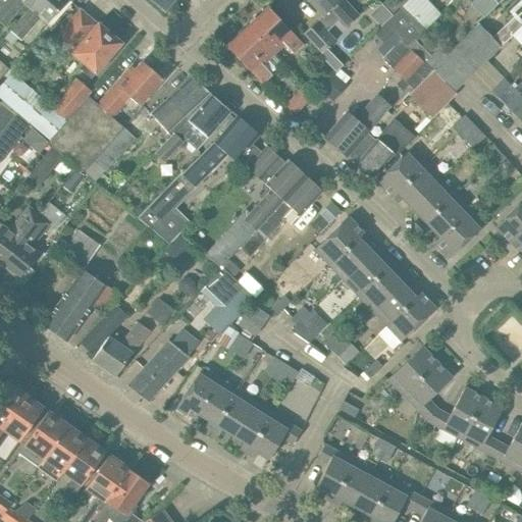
[(8,0),(0,9),(0,22),(4,27),(23,3),(30,8),(31,9),(38,0),(8,0)]
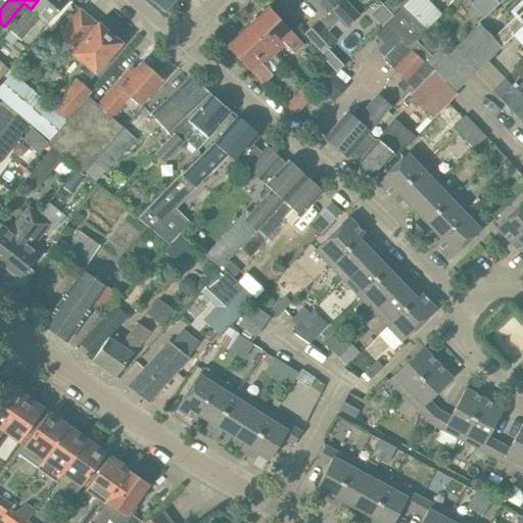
[(0,0),(0,9),(8,0),(0,0)]
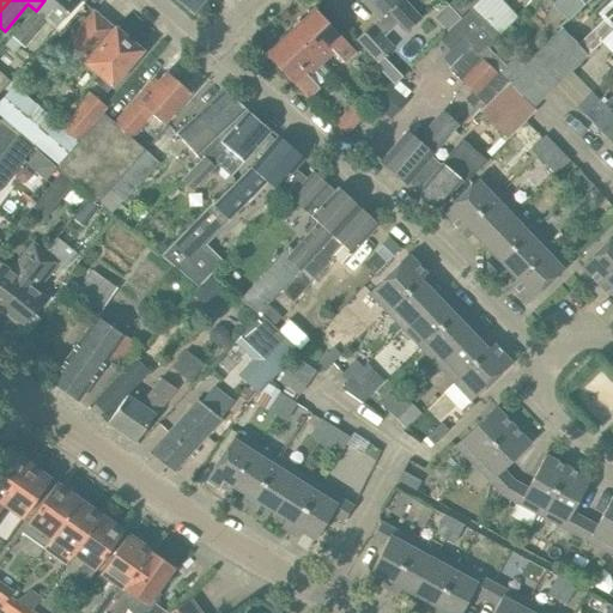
[(79,0),(44,0),(36,11),(35,10),(12,37),(5,46),(16,55),(23,47),(24,48),(48,20),(56,28),(79,0)]
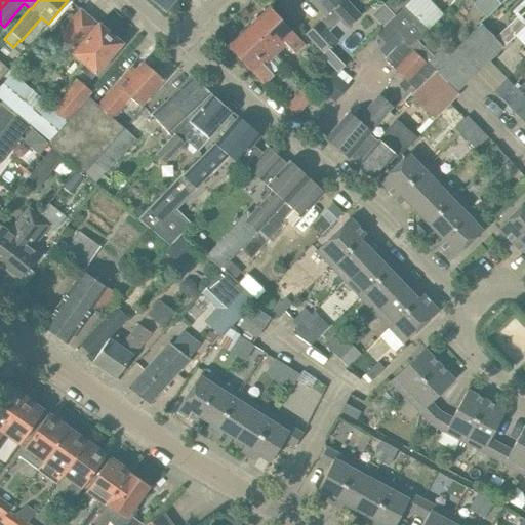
[(152,0),(166,12),(176,0),(152,0)]
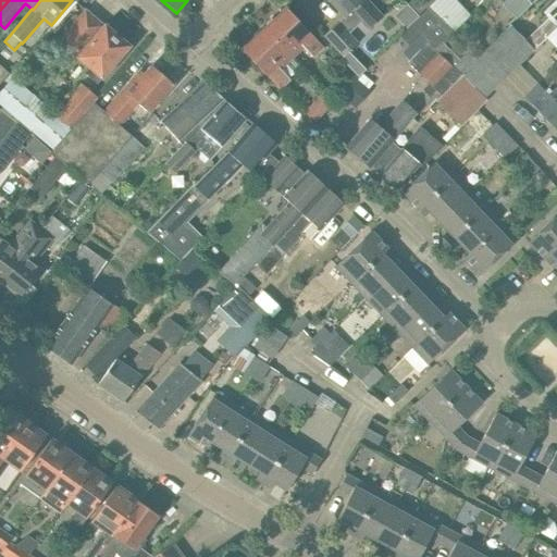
[(326,0),(343,17),(323,36),(342,57),(348,51),(358,42),(349,33),(361,22),(369,29),(382,17),(366,0),(326,0)]
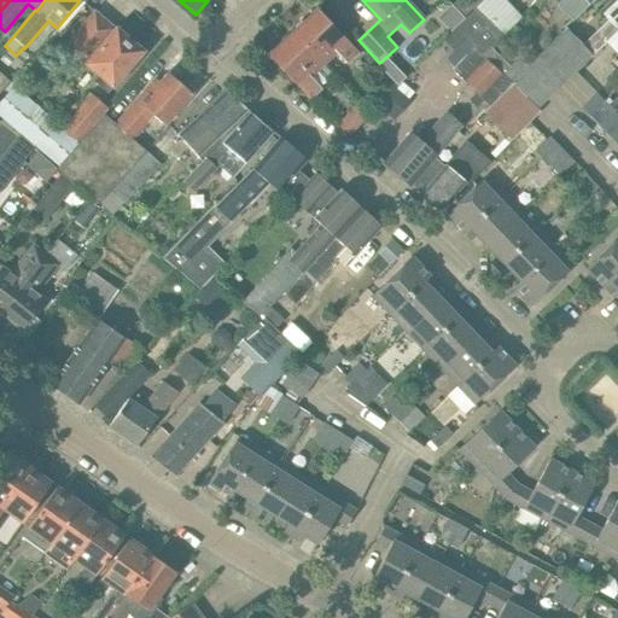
[(481,0),(456,0),(452,5),(464,18),(481,0)]
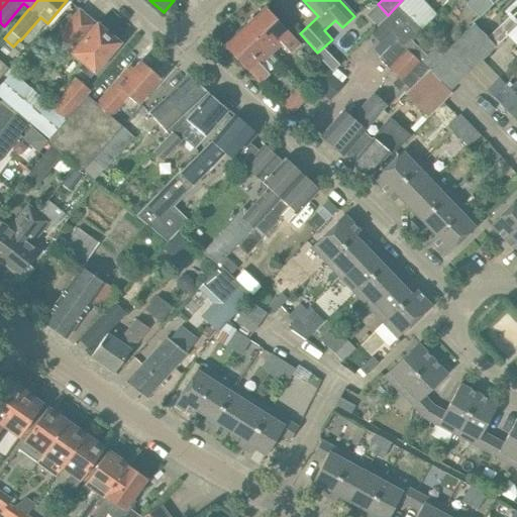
[(423,0),(404,0),(382,22),(391,31),(398,38),(404,44),(436,14),(423,0)]
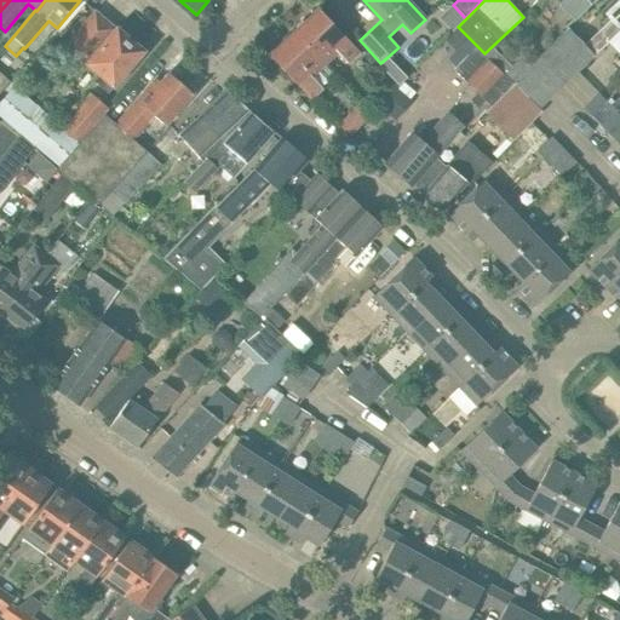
[(593,0),(554,0),(574,19),(590,5),(593,0)]
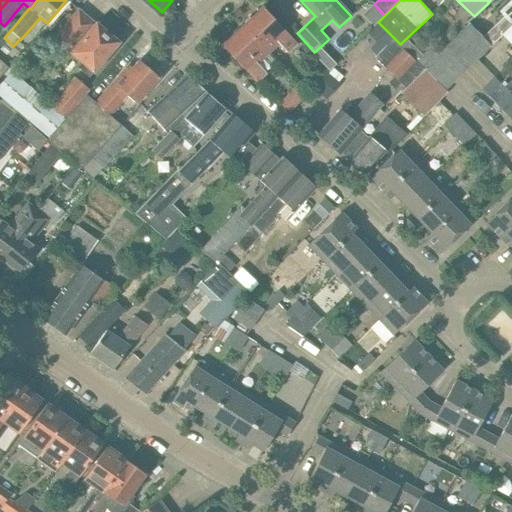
[(511,0),(505,0),(496,10),(503,17),(482,37),(491,46),(511,26),(511,25),(511,0)]
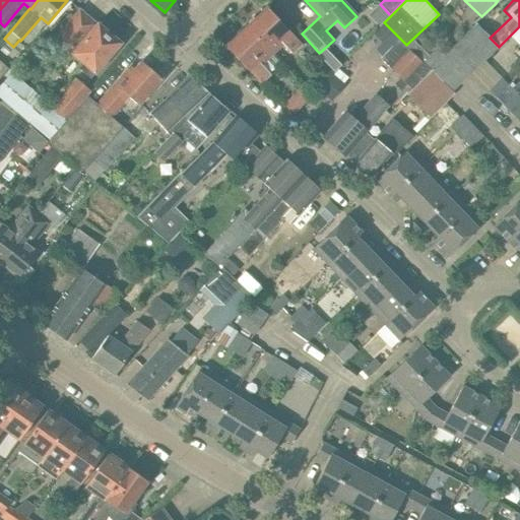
[(267,7),(246,28),(272,56),(282,47),(291,56),(303,45),(267,7)]
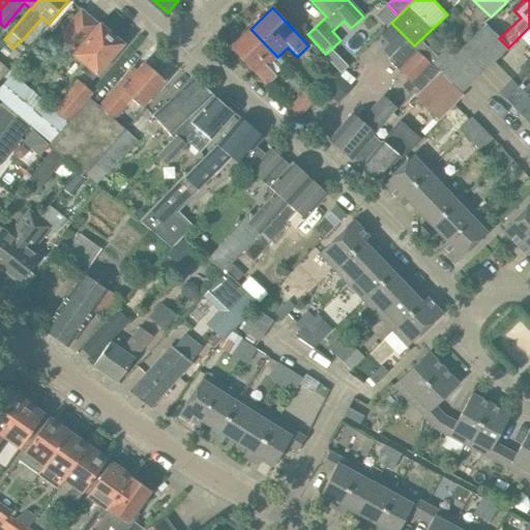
[(122,45),(81,8),(54,40),(85,66),(80,71),(91,81),(122,45)]
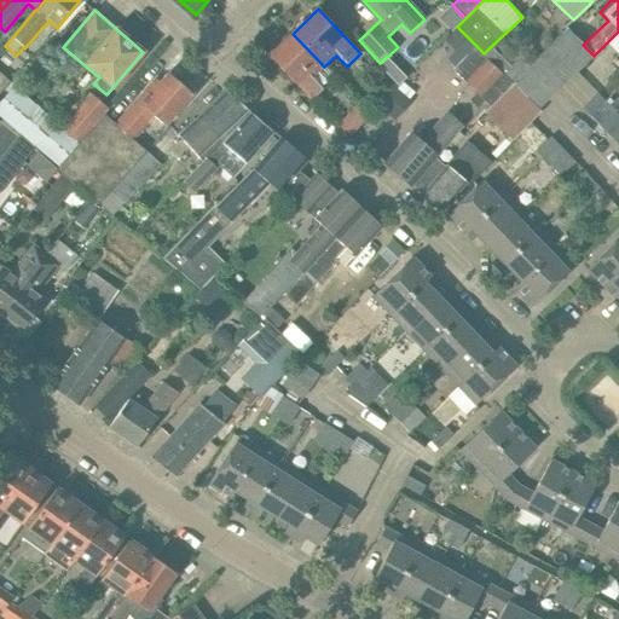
[(457,27),(449,35),(460,46),(468,38),(457,27)]
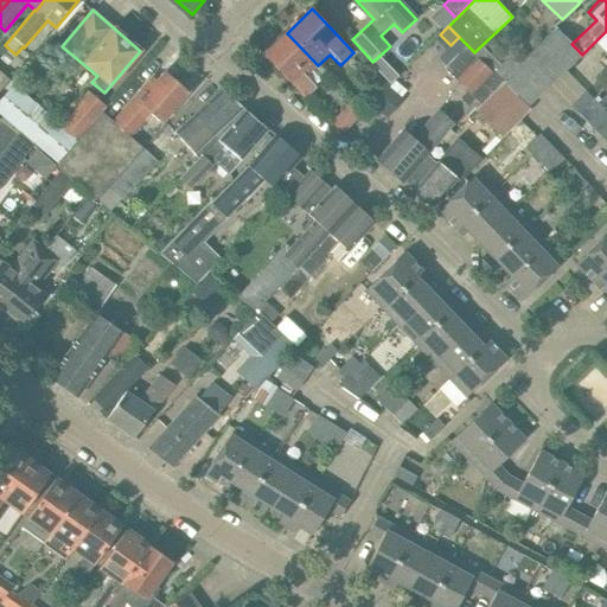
[(557,29),(503,82),(529,107),(582,55),(572,44),(557,29)]
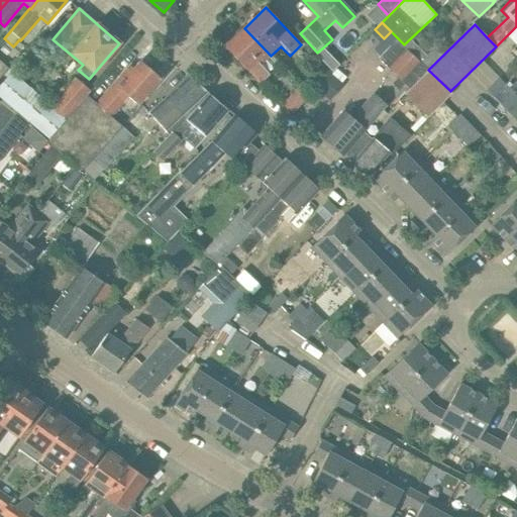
[(244,28),(224,46),(259,83),(279,64),(271,56),(244,28)]
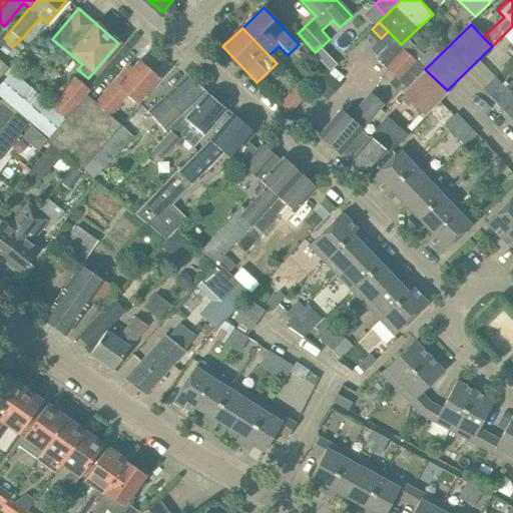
[(394,39),(376,57),(395,77),(389,82),(395,89),(401,83),(406,88),(424,69),(401,45),(394,39)]
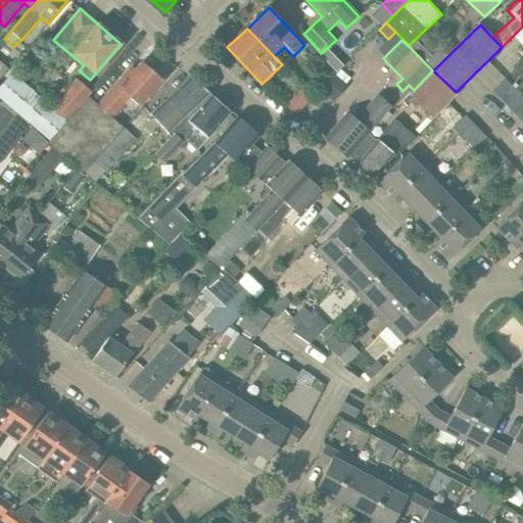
[(321,53),(320,55),(332,67),(339,60),(327,48),(321,53)]
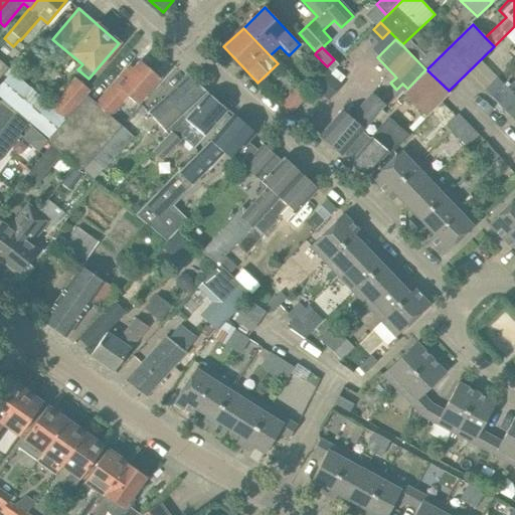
[(87,96),(47,141),(50,144),(62,154),(62,153),(69,159),(69,160),(75,165),(76,163),(80,167),(106,141),(121,126),(111,117),(127,99),(135,107),(160,78),(140,61),(134,69),(130,65),(96,104),(87,96)]
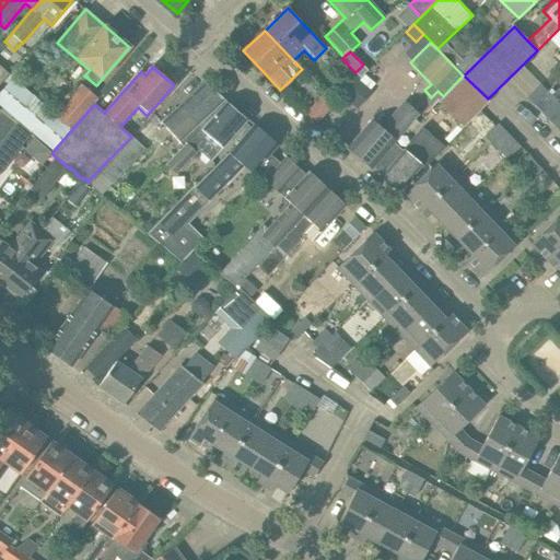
[(352,85),(340,74),(330,85),(342,96),(352,85)]
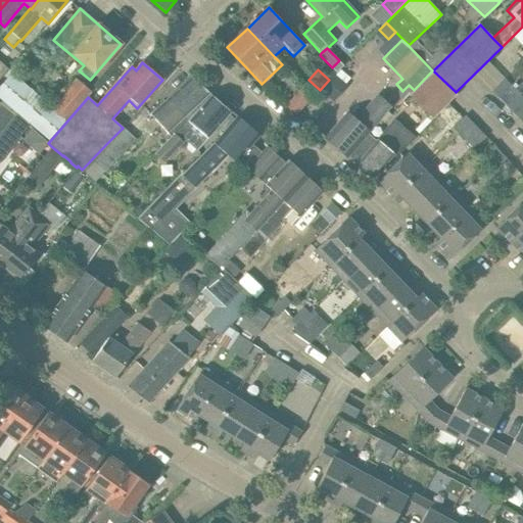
[(414,90),(409,95),(433,117),(458,94),(456,92),(433,70),(432,70),(414,90)]
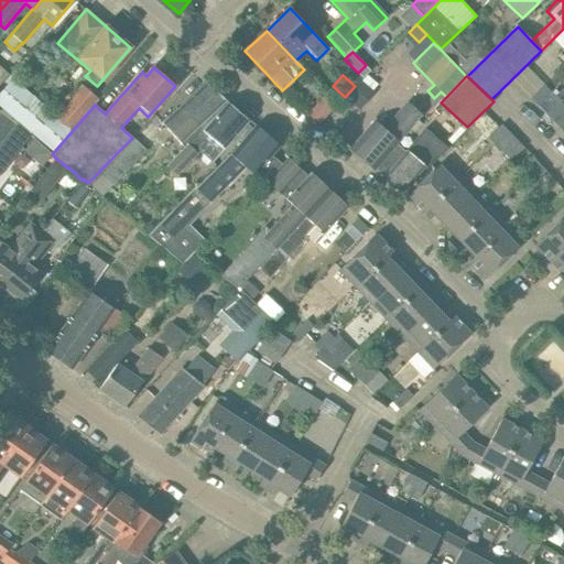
[(0,93),(0,110),(17,125),(31,137),(32,137),(52,154),(95,105),(98,101),(82,86),(55,116),(13,78),(4,88),(0,93)]
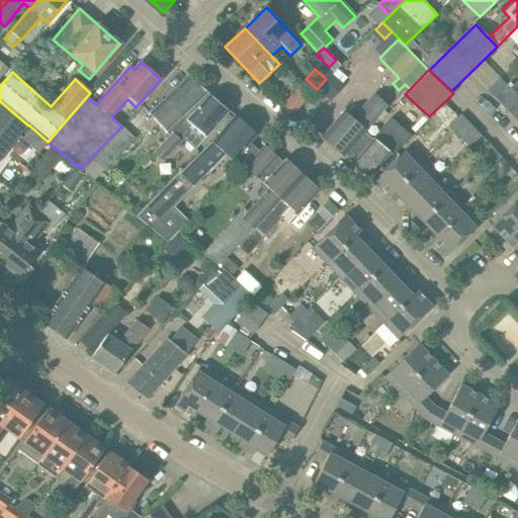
[(332,74),(318,90),(328,98),(342,82),(332,74)]
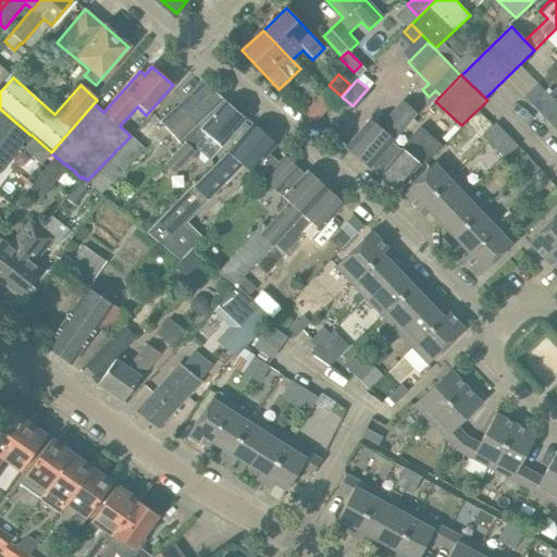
[(171,136),(182,146),(225,101),(203,82),(159,122),(171,136)]
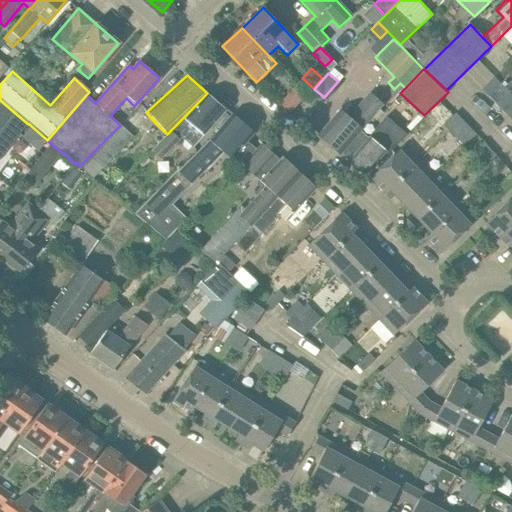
[(494,77),(482,89),(488,95),(500,84),(494,77)]
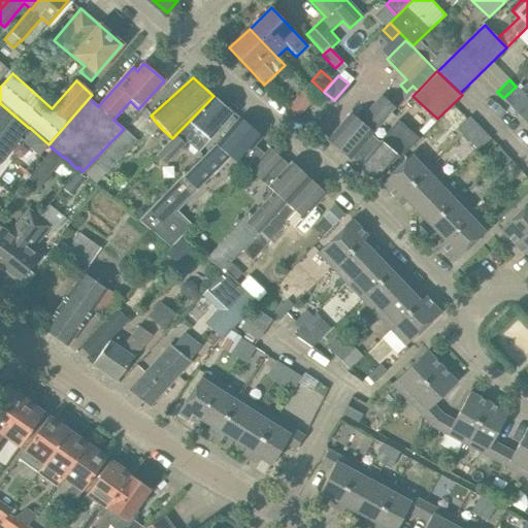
[(315,98),(304,89),(290,105),(300,114),(315,98)]
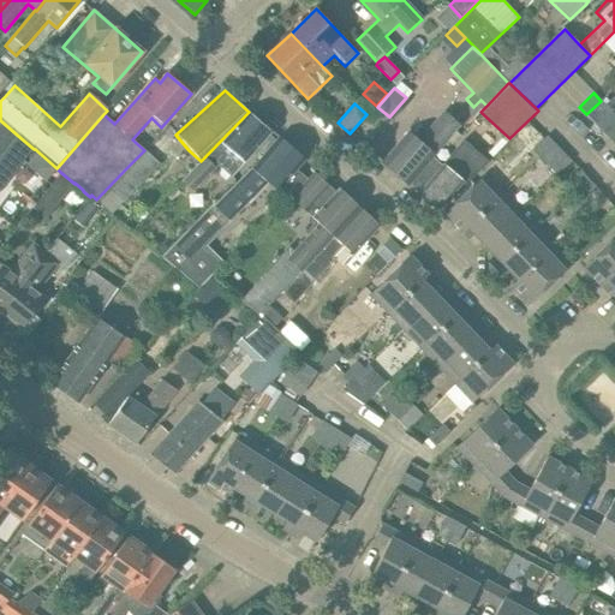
[(596,125),(603,132),(614,120),(614,115),(610,111),(596,125)]
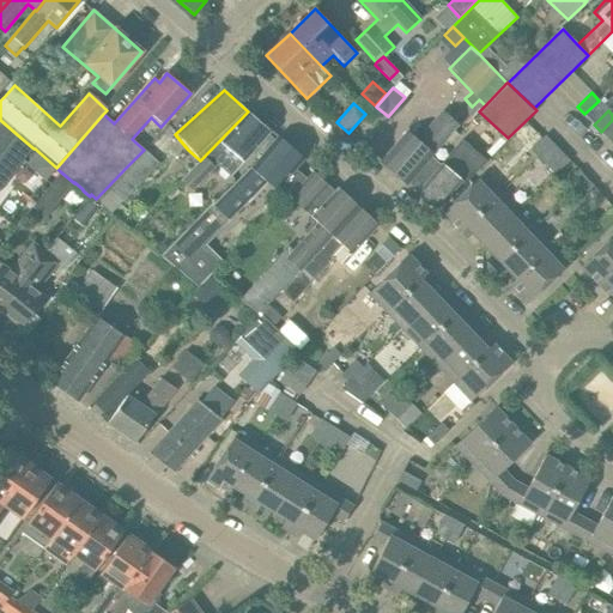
[(200,161),(181,180),(193,190),(217,164),(231,177),(242,164),(271,131),(248,111),(200,161)]
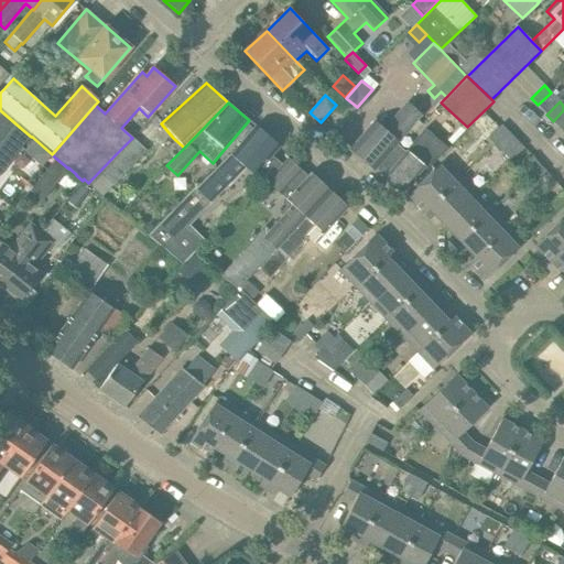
[(373,122),(350,149),(356,152),(375,169),(383,176),(404,152),(396,144),(409,128),(416,119),(421,115),(407,102),(383,130),(373,122)]
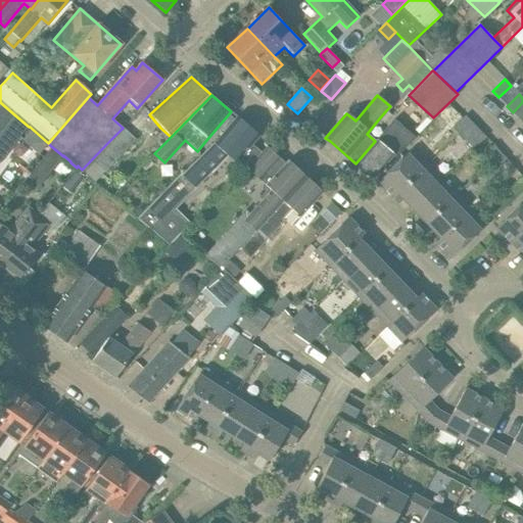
[(0,135),(15,115),(0,102),(0,135)]
